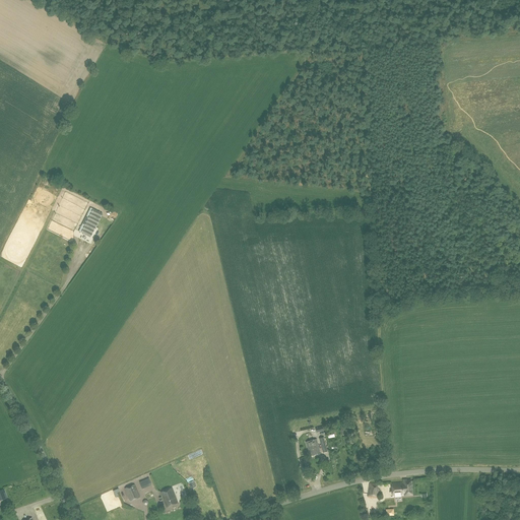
[(90,207),(79,232),(81,233),(81,234),(90,238),(103,213),(90,207)]
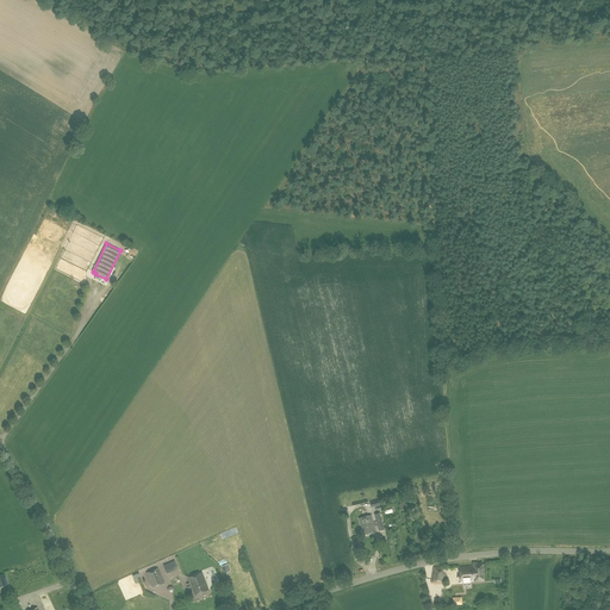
[(384,530),(379,514),(374,515),(379,531),(384,530)]
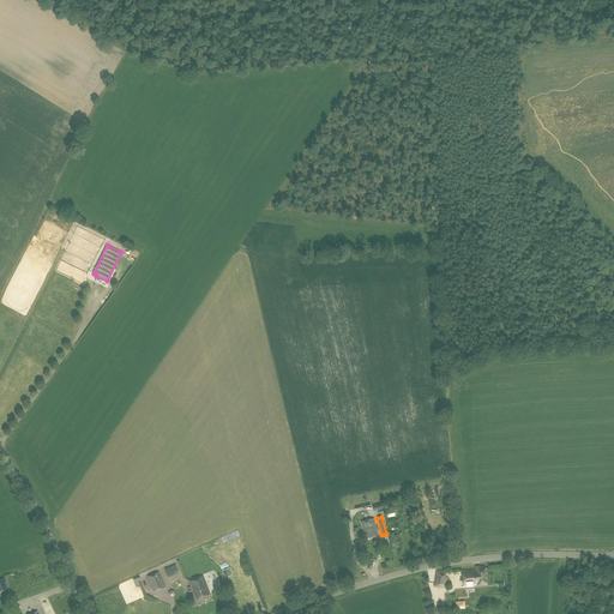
[(365,533),(377,529),(373,518),(361,522),(362,529),(363,529),(365,531),(365,533)]
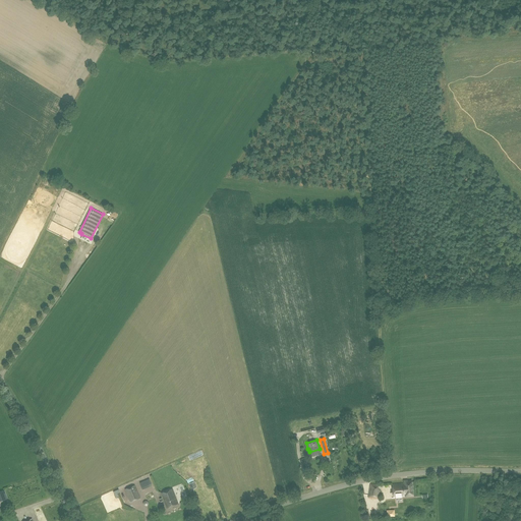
[(309,452),(309,451),(308,452),(310,458),(322,455),(320,449),(309,452)]
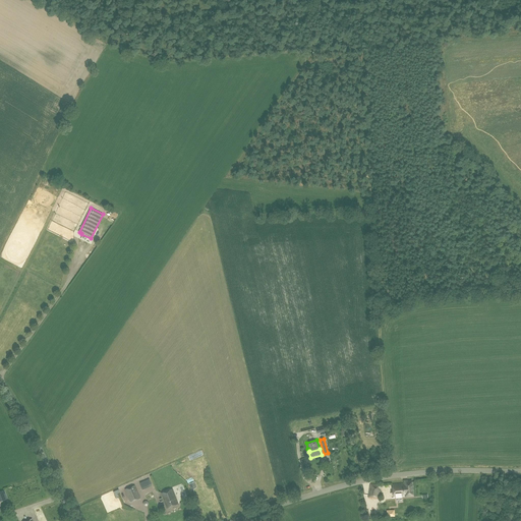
[(25,477),(38,473),(35,464),(22,468),(25,477)]
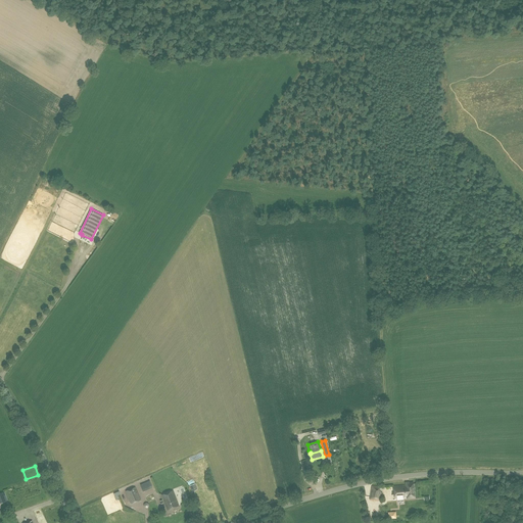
[(143,492),(153,488),(150,481),(141,485),(143,492)]
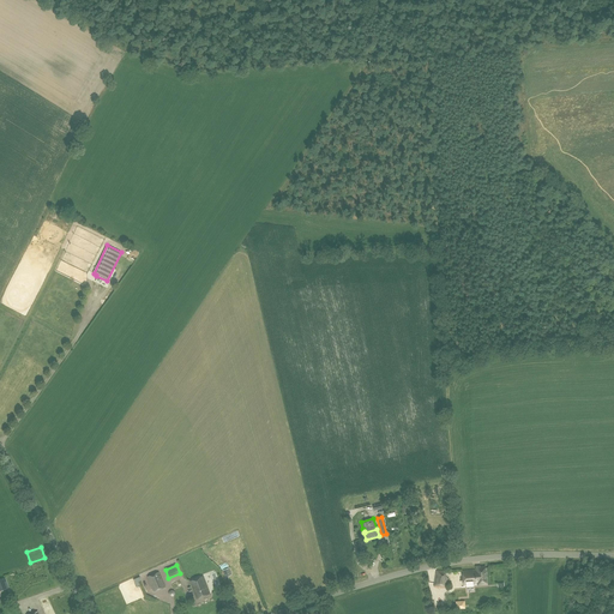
[(462,570),(462,581),(462,584),(476,583),(476,584),(486,584),(485,576),(485,565),(474,566),(474,569),(462,570)]
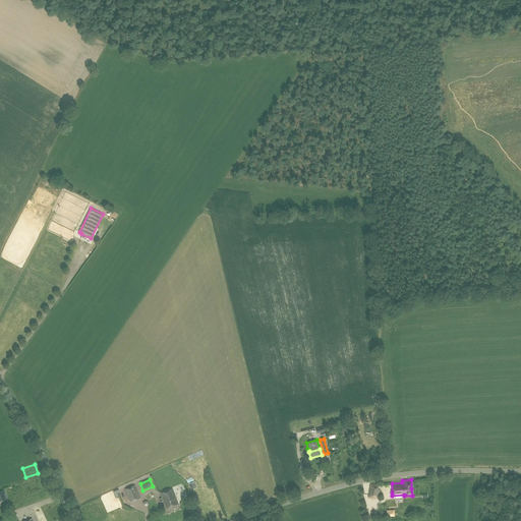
[(9,489),(12,497),(41,488),(39,481),(9,489)]
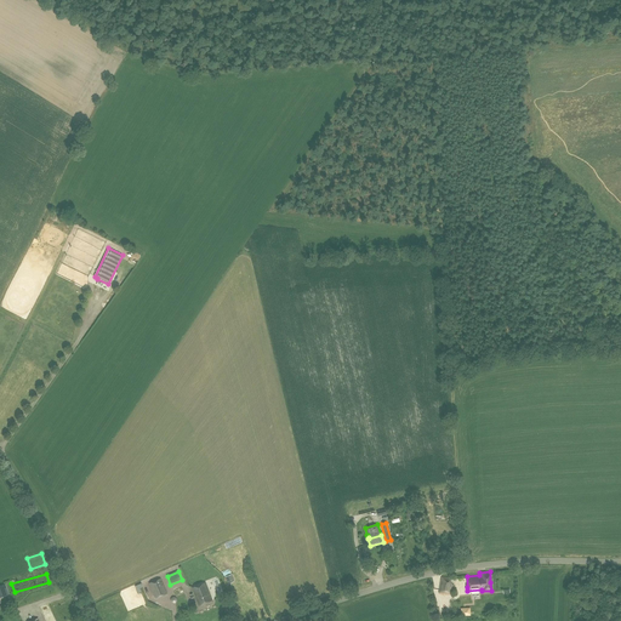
[(232,574),(224,577),(227,585),(234,581),(232,574)]
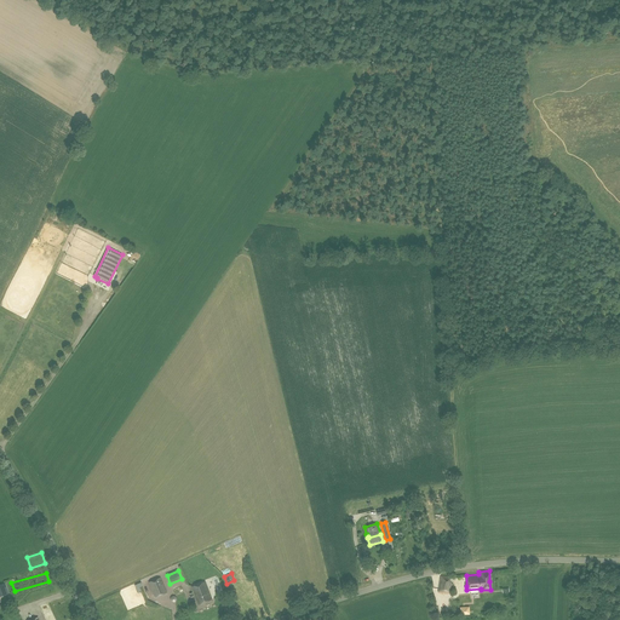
[(448,593),(452,583),(449,581),(451,579),(441,577),(437,590),(448,593)]
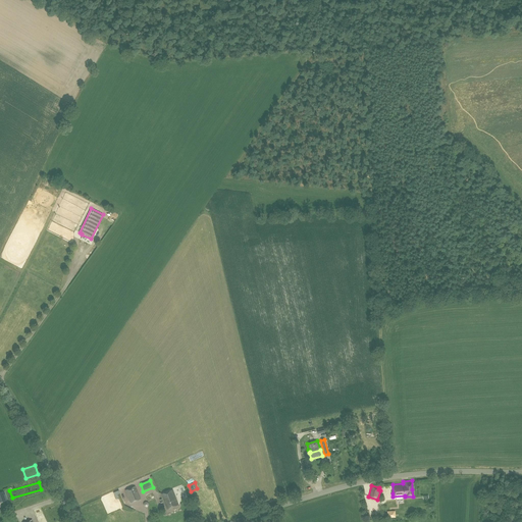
[(132,503),(140,499),(135,486),(125,490),(132,503)]
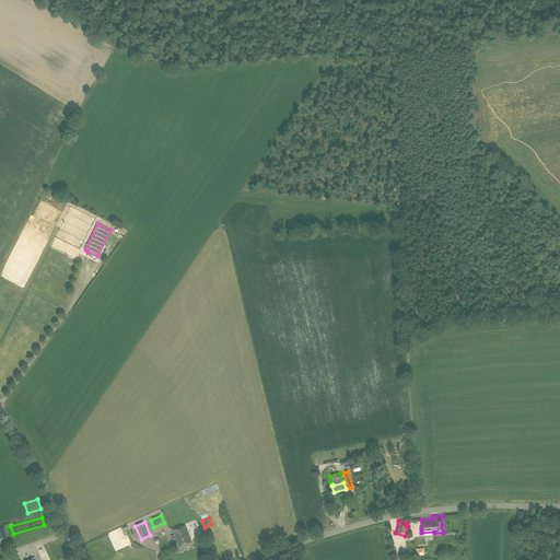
[(179,546),(191,541),(185,526),(173,531),(179,546)]
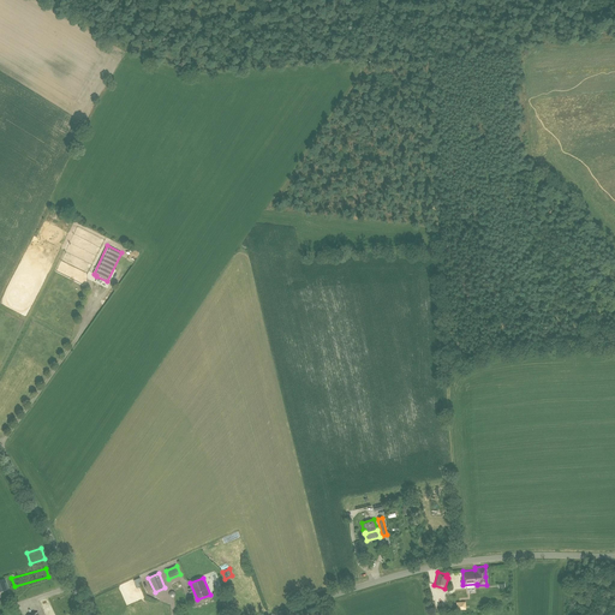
[(16,591),(19,601),(51,591),(47,581),(16,591)]
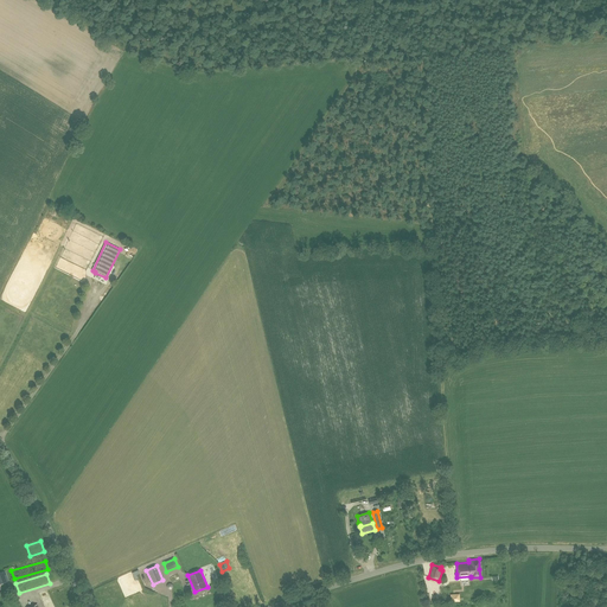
[(46,605),(52,604),(48,590),(42,592),(46,605)]
